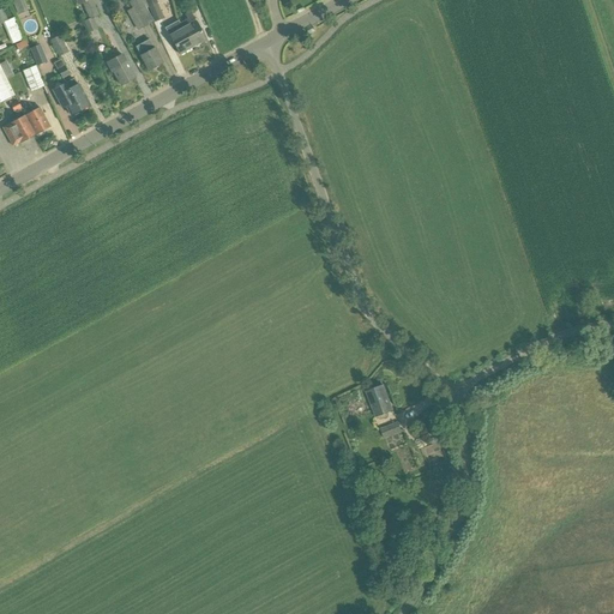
[(132,8),(143,28),(154,22),(146,8),(142,0),(132,0),(131,1),(134,7),(132,8)]
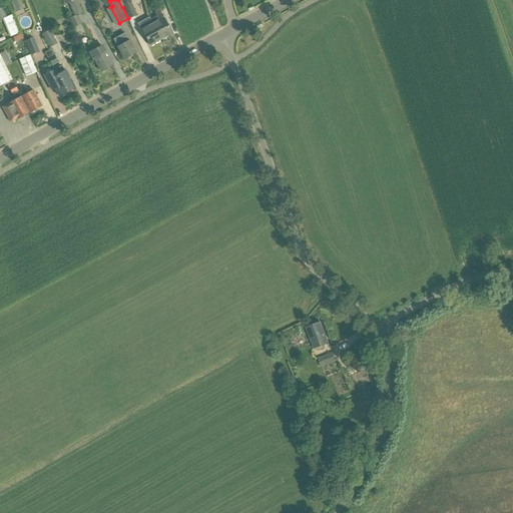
[(121,0),(124,5),(129,18),(136,15),(130,0),(121,0)]
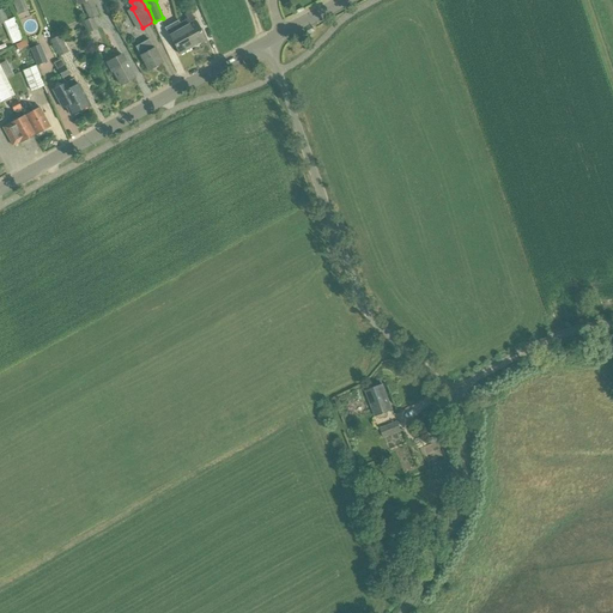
[(161,0),(167,20),(178,18),(174,0),(161,0)]
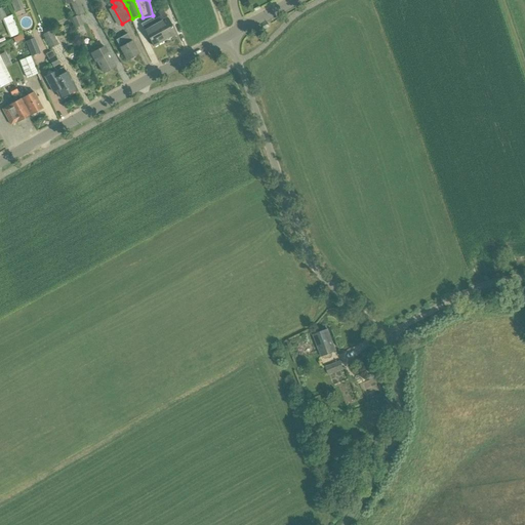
[(154,21),(165,40),(176,34),(164,11),(159,13),(161,17),(154,21)]
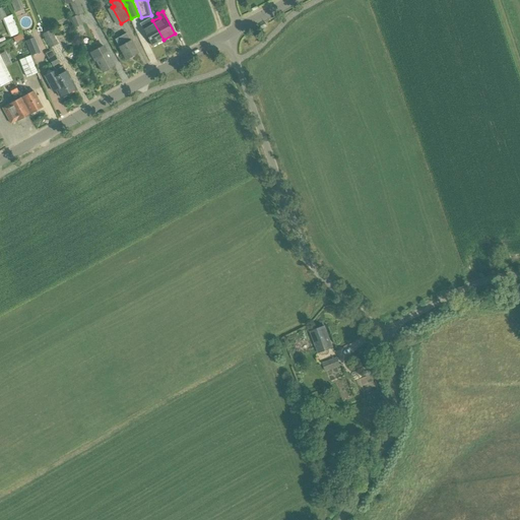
[(15,15),(7,19),(13,37),(22,34),(15,15)]
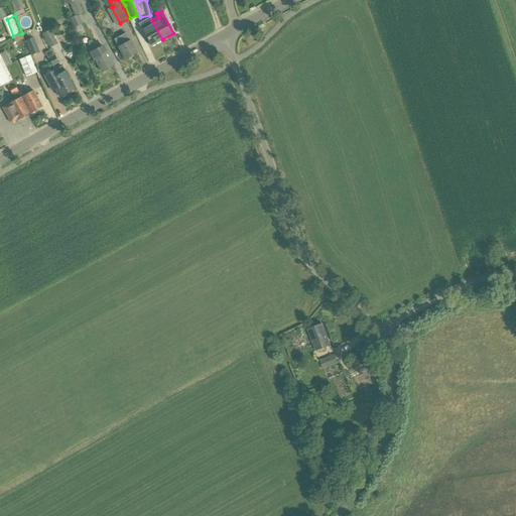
[(139,23),(151,45),(162,39),(151,20),(150,17),(139,23)]
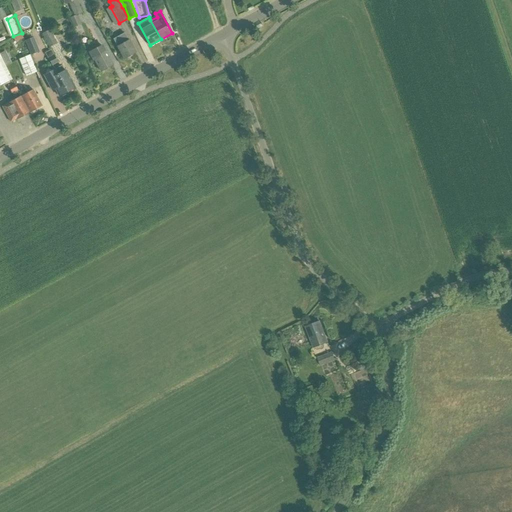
[(42,33),(49,46),(57,42),(50,29),(42,33)]
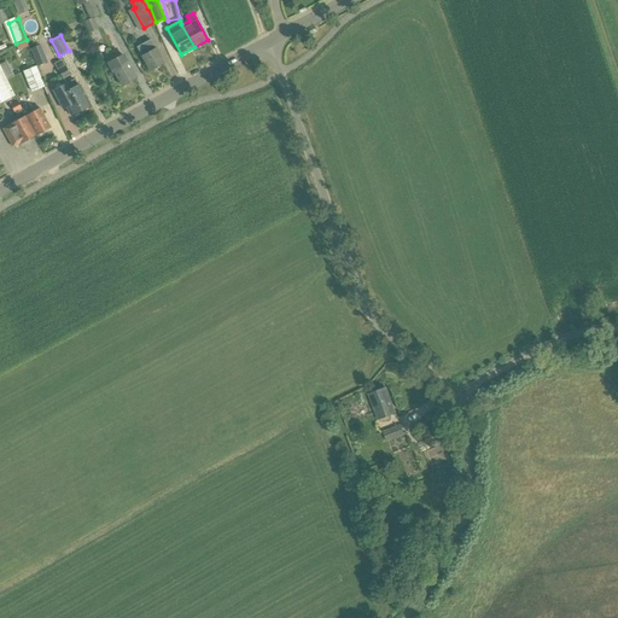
[(151,40),(136,47),(150,70),(163,63),(151,40)]
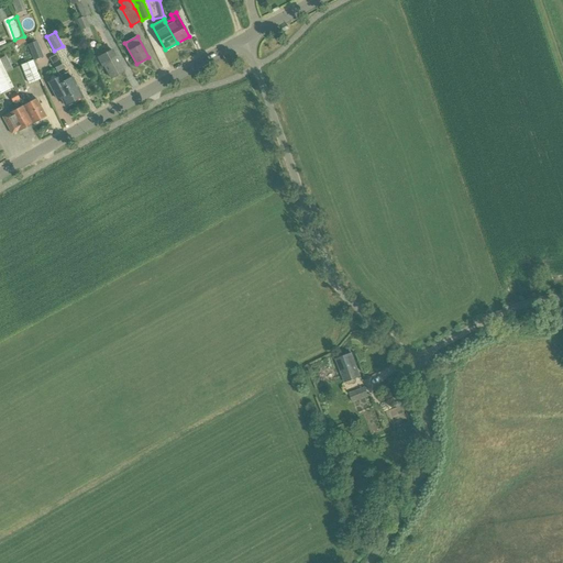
[(29,44),(34,59),(43,56),(37,41),(29,44)]
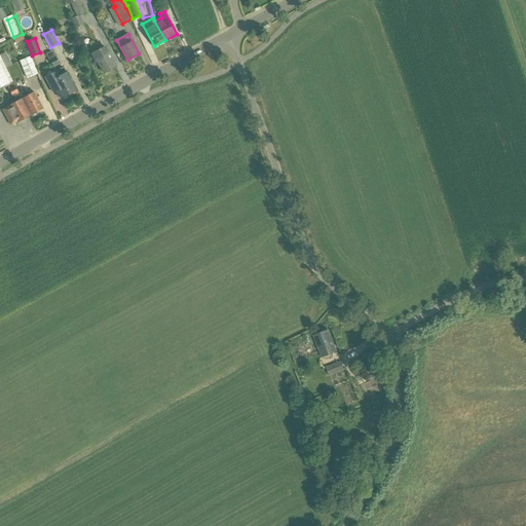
[(115,67),(109,54),(106,48),(104,45),(90,52),(96,63),(98,62),(104,73),(115,67)]
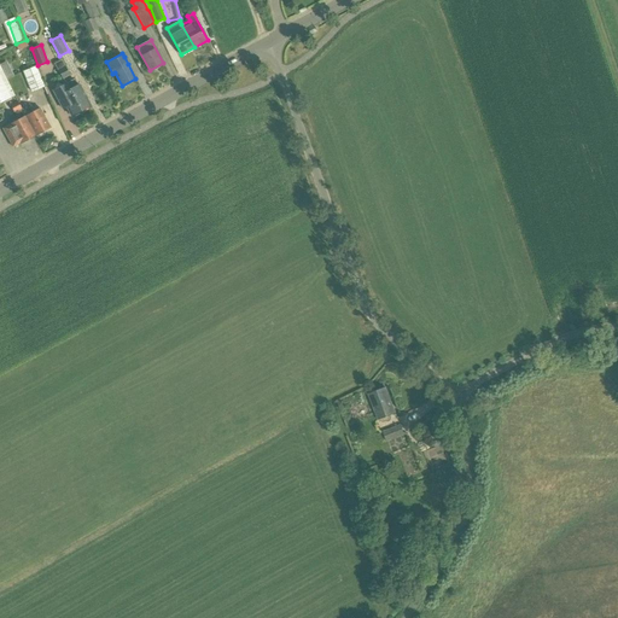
[(54,63),(59,70),(65,66),(62,59),(54,63)]
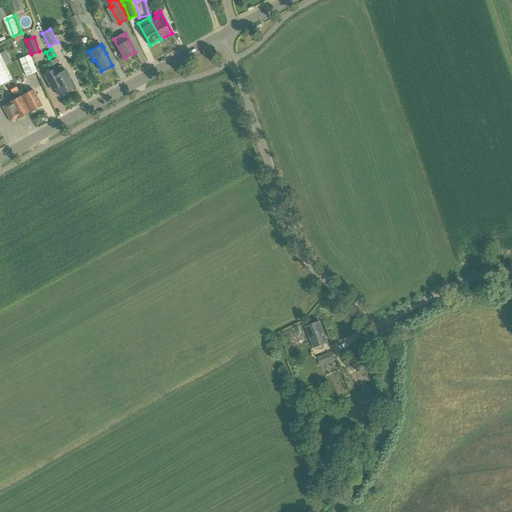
[(26,78),(36,73),(29,55),(18,60),(26,78)]
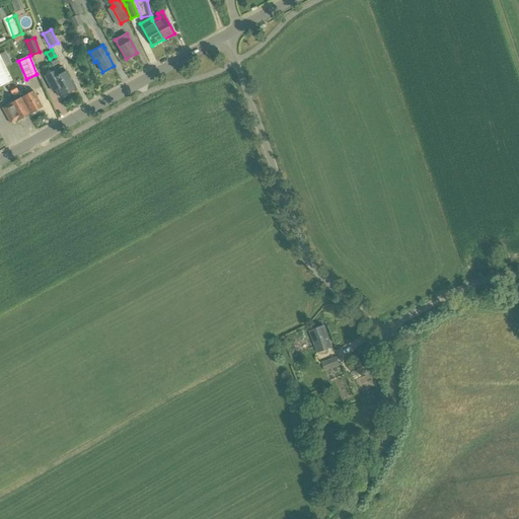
[(55,56),(50,59),(53,66),(59,63),(55,56)]
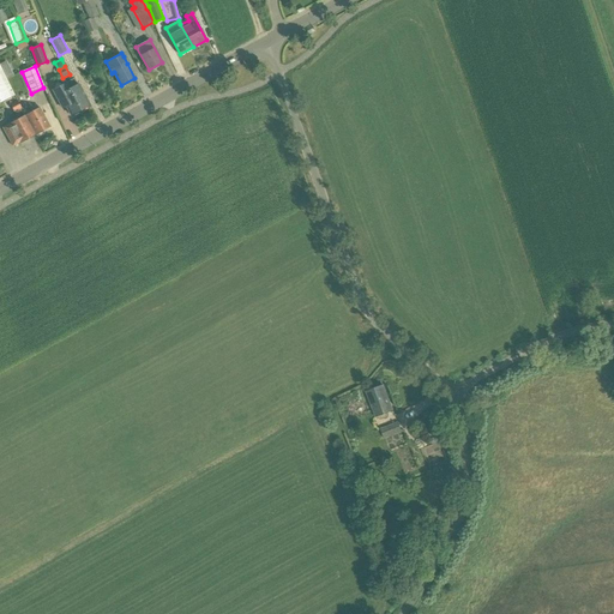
[(0,101),(13,94),(0,67),(0,101)]
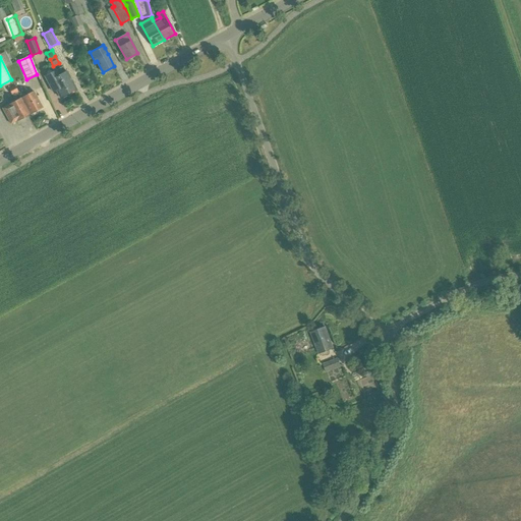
[(62,88),(56,91),(60,98),(76,90),(66,72),(65,72),(63,68),(54,72),(62,88)]
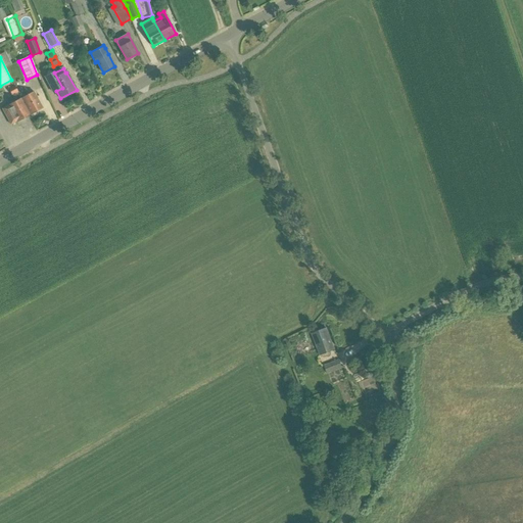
[(62,88),(54,73),(45,78),(53,93),(56,91),(62,88)]
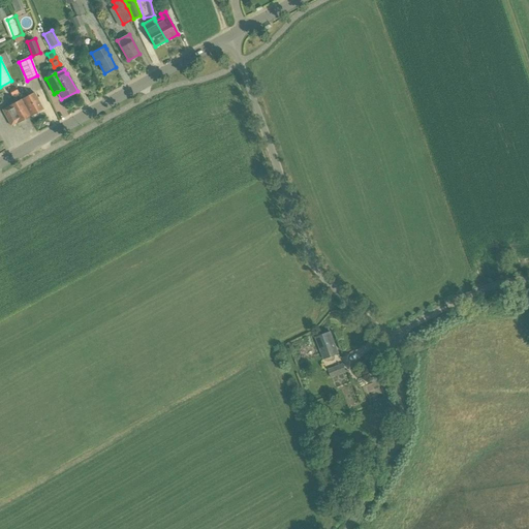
[(8,90),(11,96),(18,93),(14,87),(8,90)]
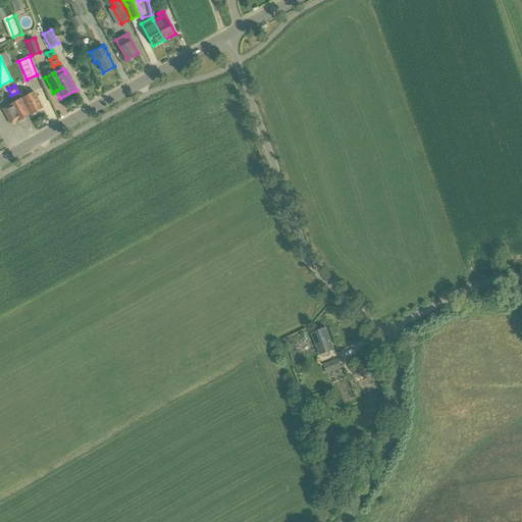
[(21,99),(30,114),(42,108),(34,92),(21,99)]
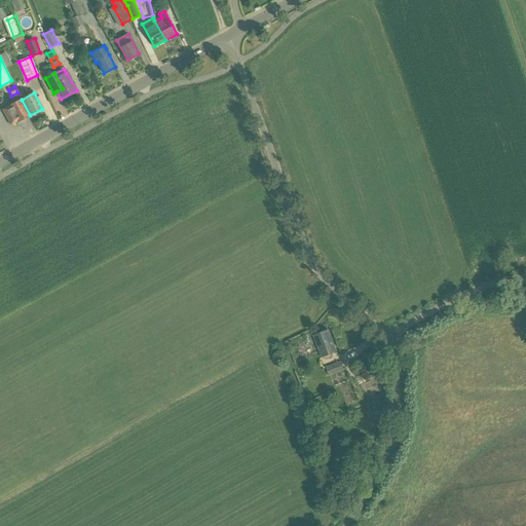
[(30,115),(22,100),(3,110),(10,124),(16,121),(17,122),(30,115)]
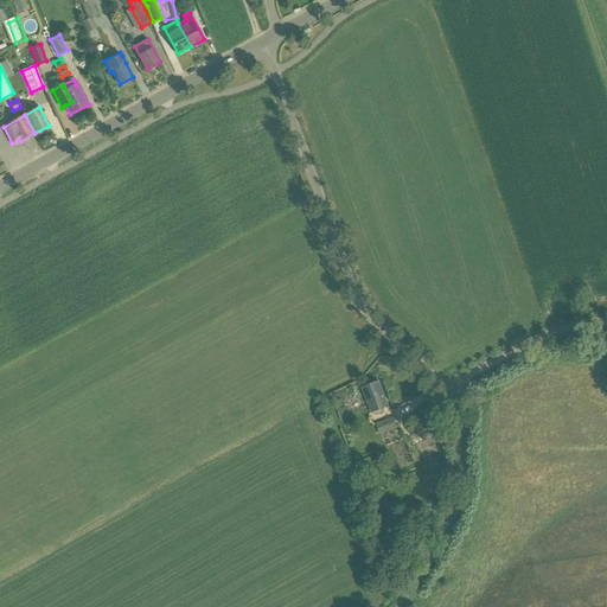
[(362,388),(371,413),(388,406),(379,382),(362,388)]
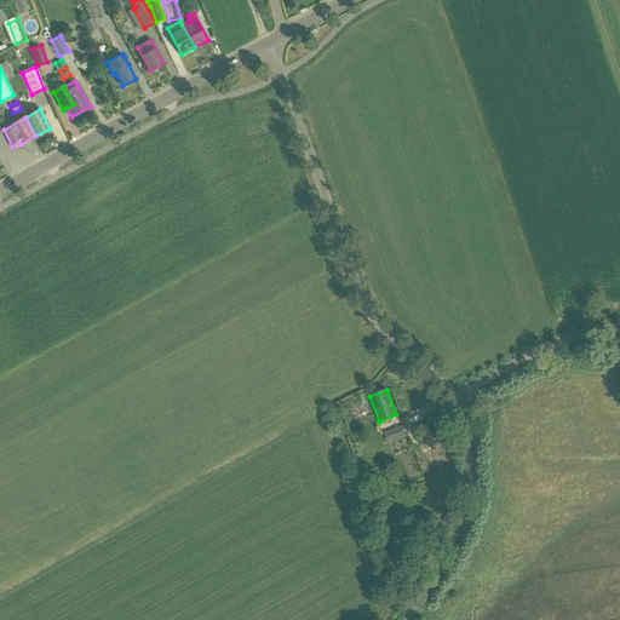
[(384,432),(388,443),(406,436),(402,426),(384,432)]
